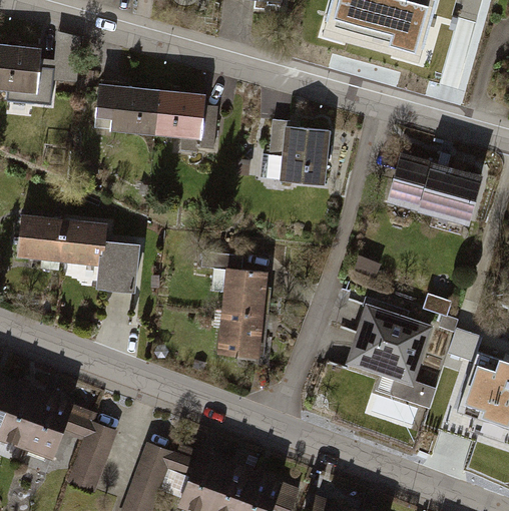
[(329,0),(324,18),(345,24),(343,31),(397,47),(399,38),(420,44),(432,0),(329,0)]
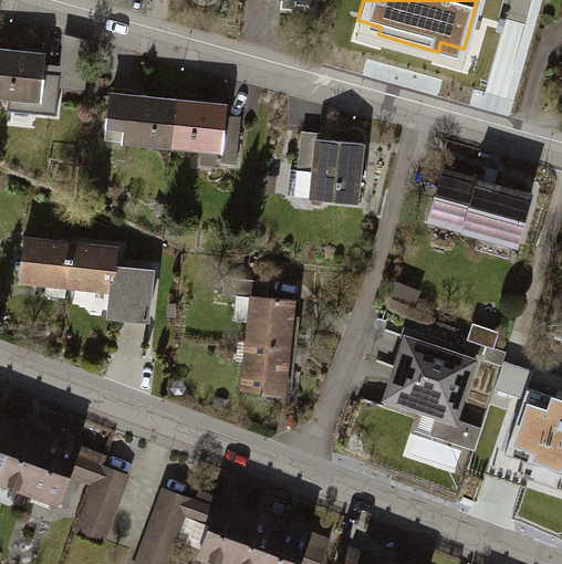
[(44,53),(0,48),(0,101),(9,102),(8,116),(52,121),(58,65),(43,64),(44,53)]
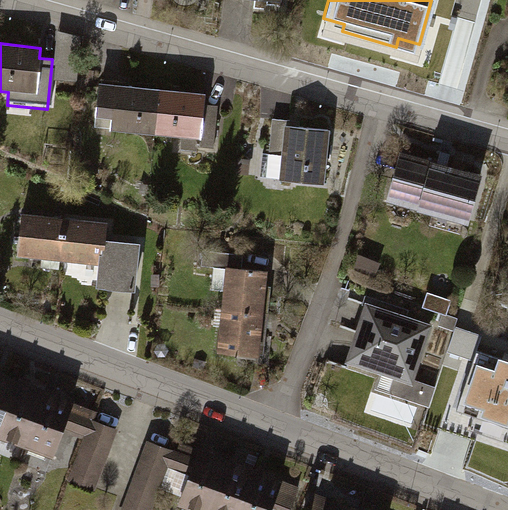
[(205,93),(97,82),(93,120),(110,122),(109,133),(171,139),(170,151),(212,155),(217,104),(204,102),(205,93)]
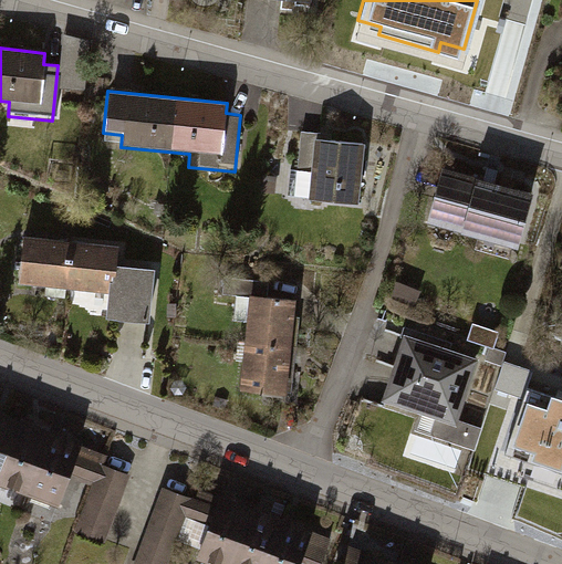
[(366,145),(316,139),(318,132),(297,129),(292,169),(310,171),(306,201),(360,207),(366,145)]
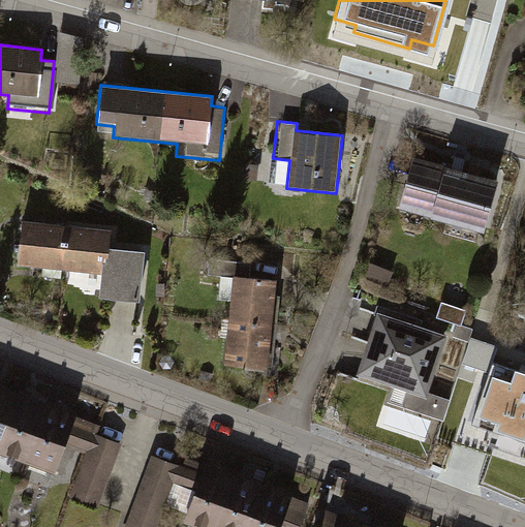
[(499,182),(412,157),(397,210),(485,235),(499,182)]
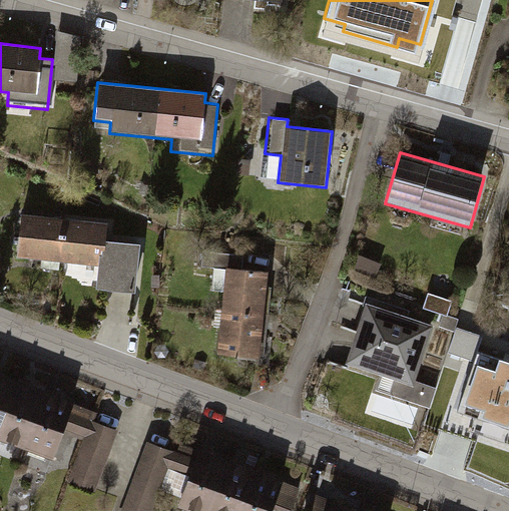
[(108,222),(19,213),(14,258),(99,267),(96,291),(135,294),(140,244),(106,241),(108,222)]
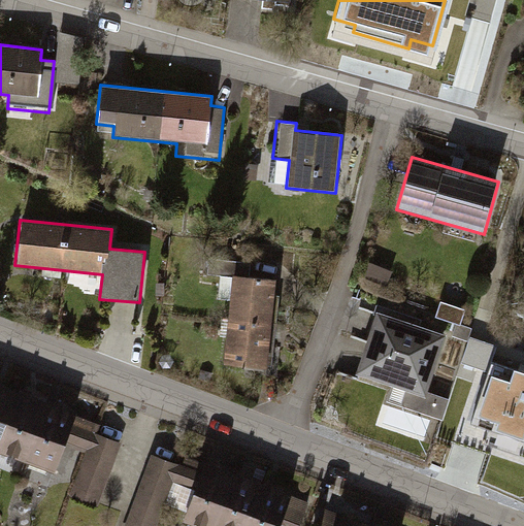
[(216,274),(225,275),(223,294),(230,295),(225,343),(223,364),(268,369),(277,281),(249,277),(250,264),(217,260),(216,274)]
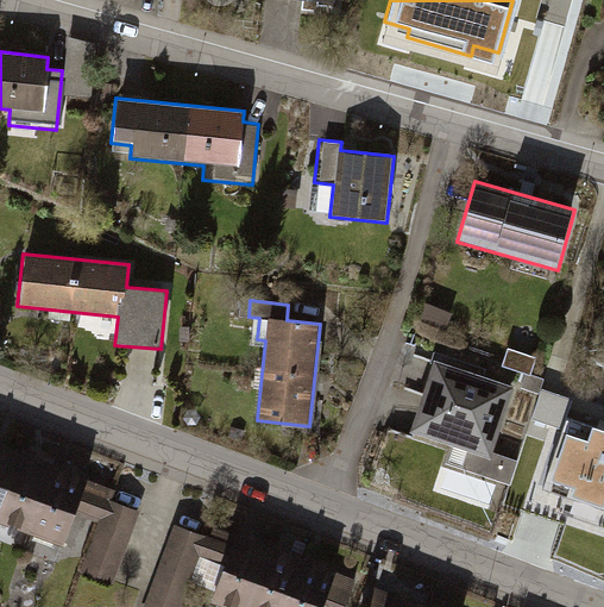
[(530,327),(510,329),(511,344),(532,343),(530,327)]
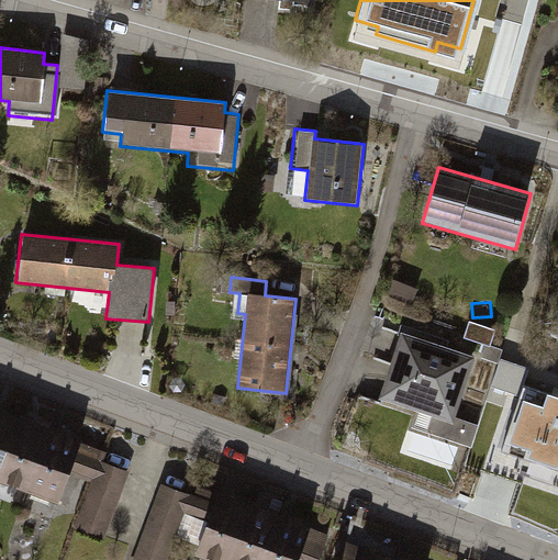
[(471,366),(398,342),(381,392),(456,416),(471,366)]
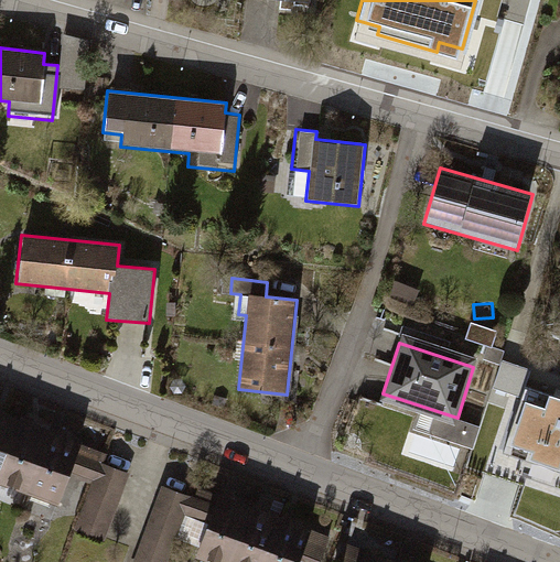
[(559,396),(535,388),(515,443),(559,458),(559,396)]
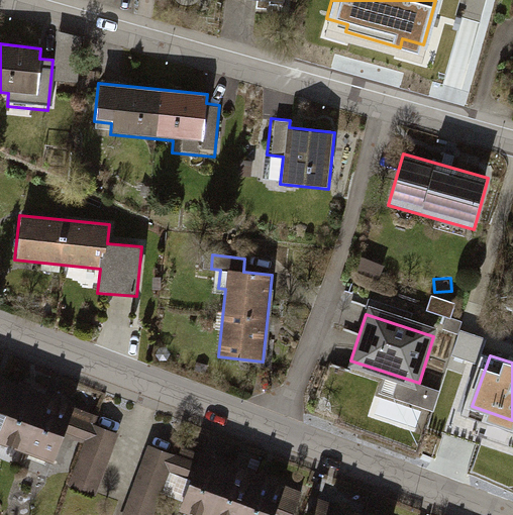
[(43,393),(0,377),(0,447),(55,468),(66,436),(79,441),(63,486),(95,498),(118,434),(93,425),(97,413),(43,393)]
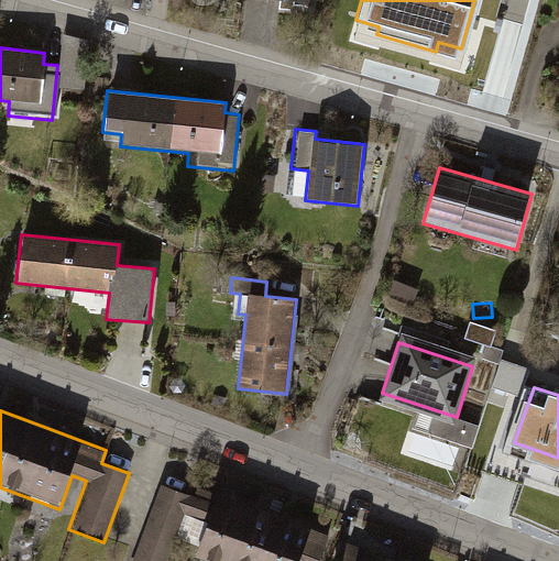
[(253,507),(195,485),(190,495),(159,483),(129,560),(161,560),(178,512),(200,519),(185,560),(186,560),(293,560),(296,553),(316,560),(326,534),(253,507)]
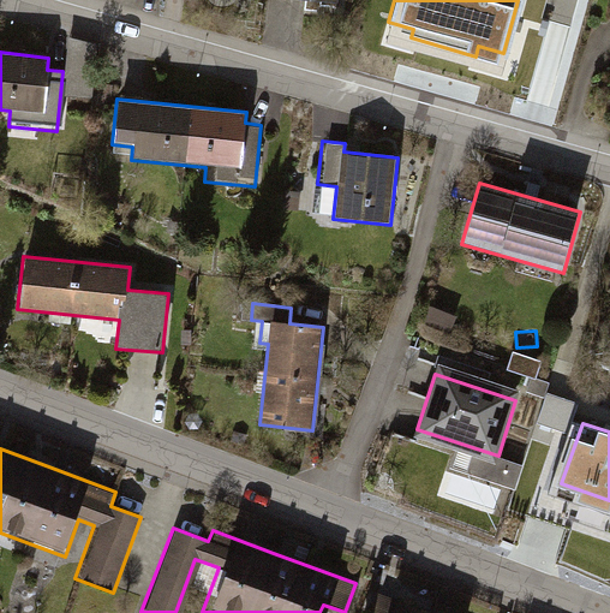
[(431,612),(375,593),(366,612),(431,612)]
